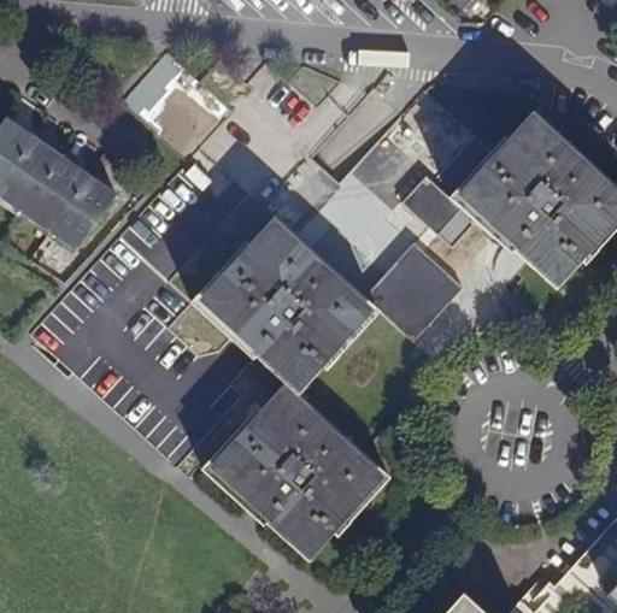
[(452,0),(466,12),(477,0),(452,0)]
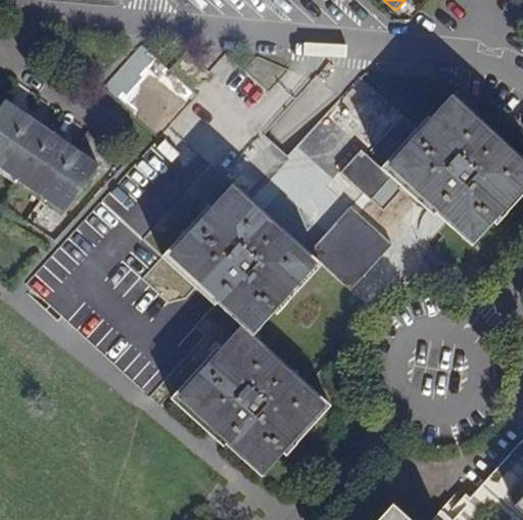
[(371,199),(391,176),(433,213),(435,211),(471,243),(492,220),(495,222),(522,191),(522,156),(521,154),(452,93),(430,116),(427,114),(381,167),(362,148),(341,172),(364,192),(369,186),(374,190),(369,197),(371,199)]
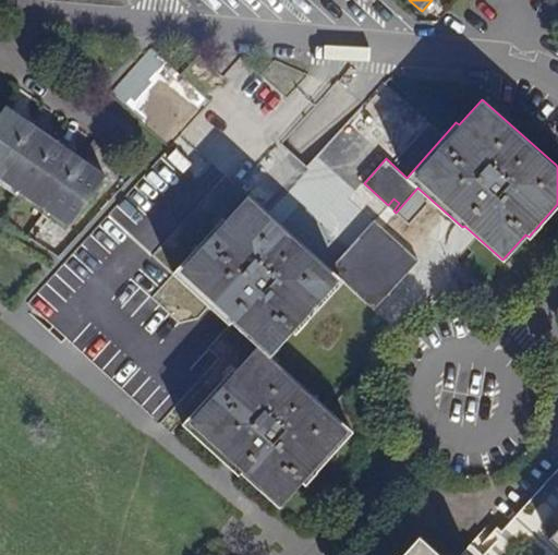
[(0,112),(0,165),(29,123),(5,106),(0,112)]
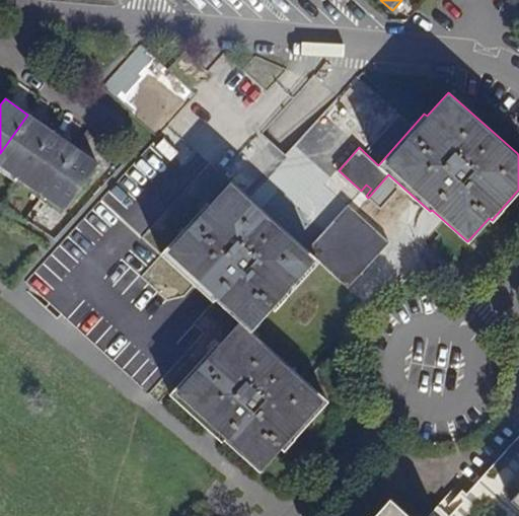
[(51,131),(27,115),(0,153),(0,164),(18,177),(51,131)]
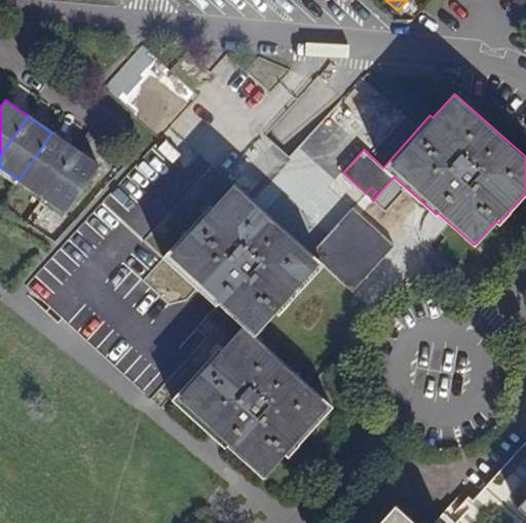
[(19,180),(41,197),(75,149),(51,133),(19,180)]
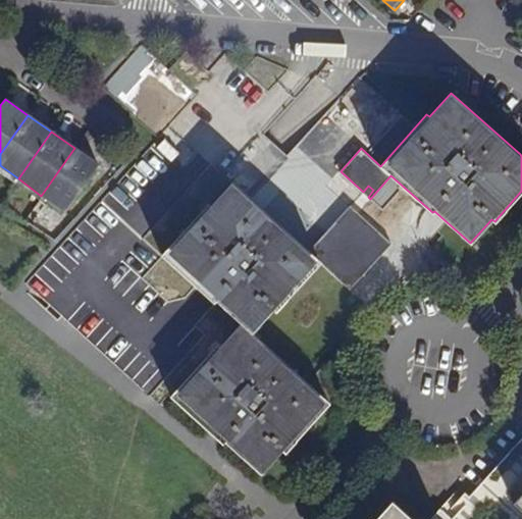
[(74,148),(41,196),(64,211),(97,164),(74,148)]
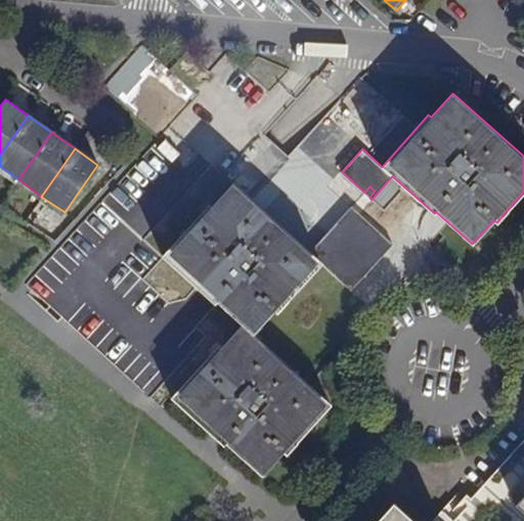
[(347,202),(305,248),(231,181),(210,205),(208,203),(161,254),(213,301),(215,299),(244,323),(221,347),(219,345),(171,397),(224,444),(226,442),(261,474),(282,450),(287,453),(298,442),(297,441),(331,403),(252,331),(272,307),(275,309),(286,300),(285,298),(319,260),(347,286),(389,240),(353,208),(347,214),(342,210),(348,204),(347,202)]
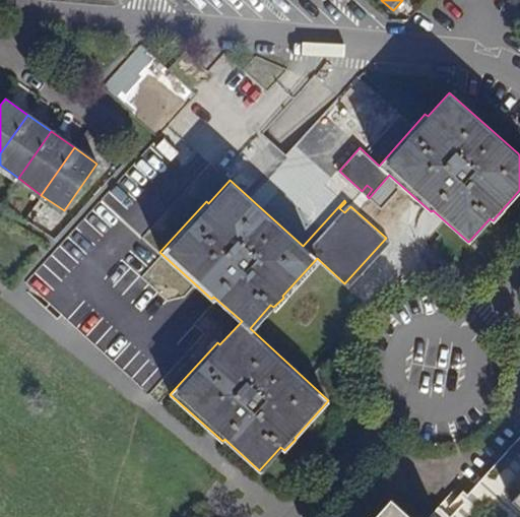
[(367,185),(362,191),(367,196),(372,189),(367,185)]
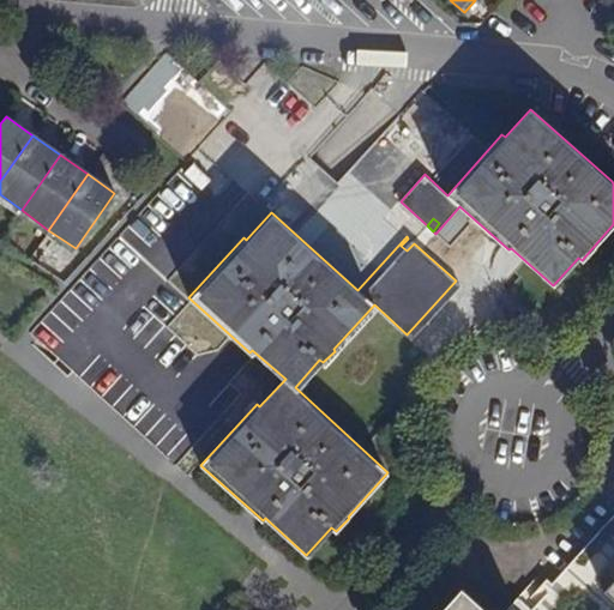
[(401,246),(407,251),(414,243),(408,239),(401,246)]
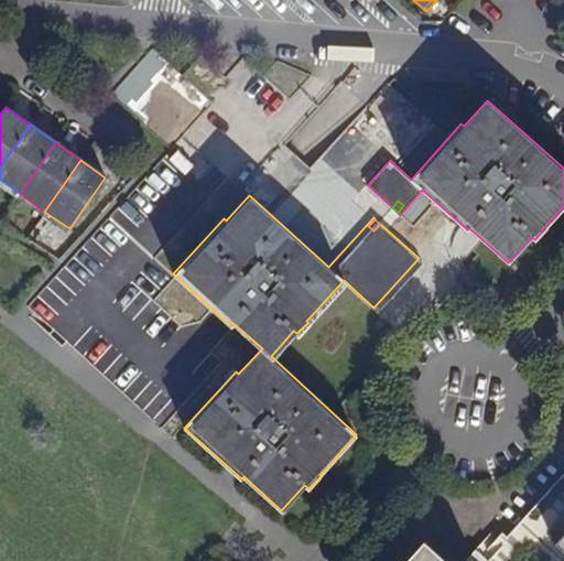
[(563,478),(487,560),(484,560),(473,551),(463,560),(553,560),(563,550),(556,543),(563,533),(563,478)]
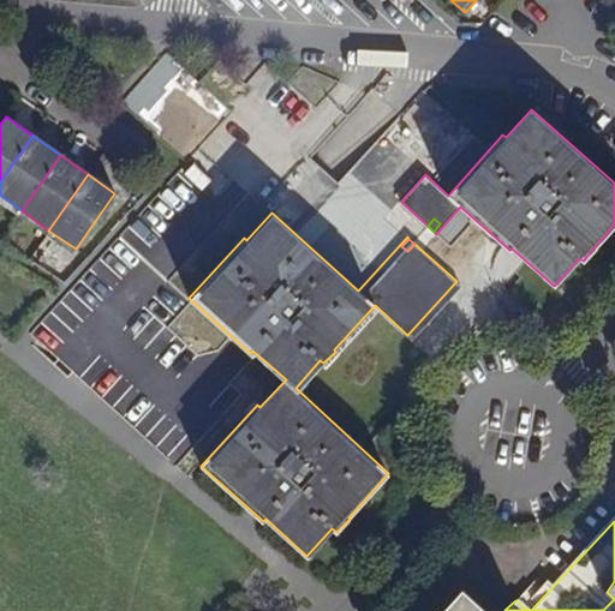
[(471,610),(454,595),(439,610),(471,610)]
